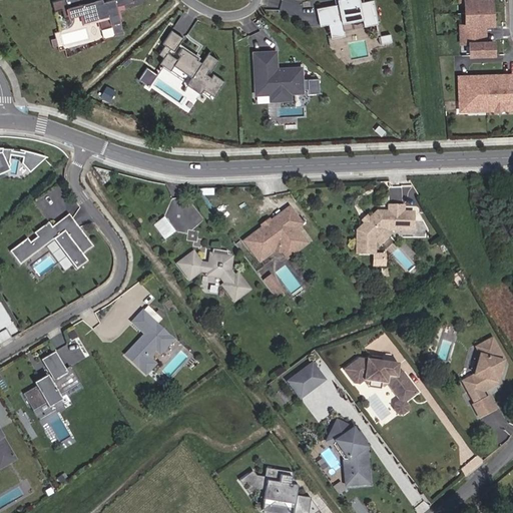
[(123,33),(116,6),(132,2),(131,0),(56,0),(52,1),(54,11),(63,9),(65,18),(81,14),(83,22),(98,18),(101,29),(112,26),(114,35),(123,33)]
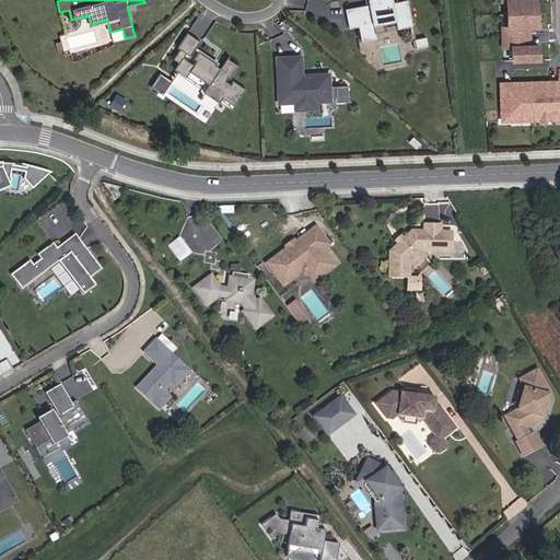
[(413,25),(408,0),(405,0),(394,2),(393,0),(368,0),(369,4),(346,9),(349,28),(359,26),(362,42),(376,38),(375,33),(374,25),(385,23),(396,21),(398,28),(413,25)]
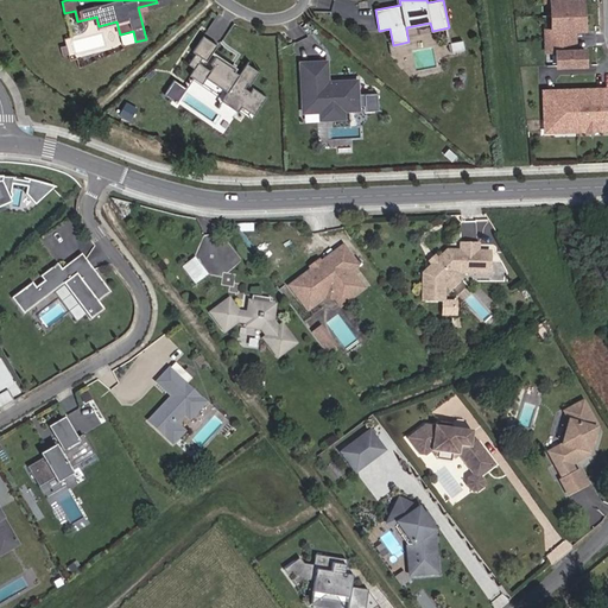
[(557,65),(586,64),(584,49),(577,50),(570,50),(569,30),(576,30),(584,29),(582,0),(544,0),(545,1),(551,1),(552,29),(545,30),(546,51),(557,51),(557,65)]
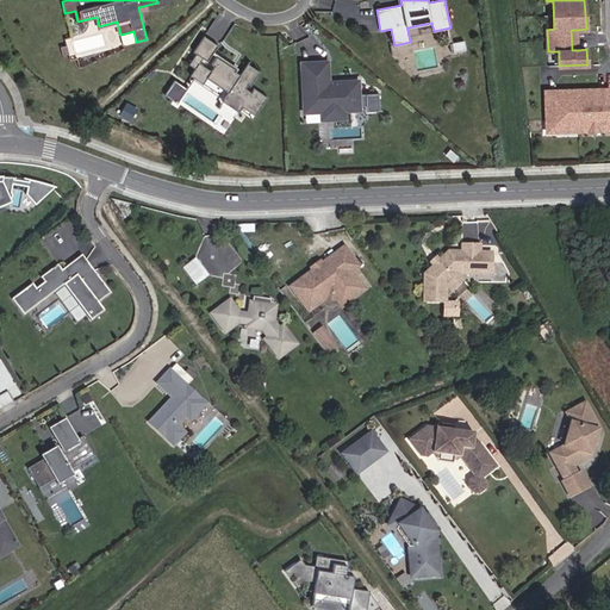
[(421,33),(419,25),(408,27),(409,36),(421,33)]
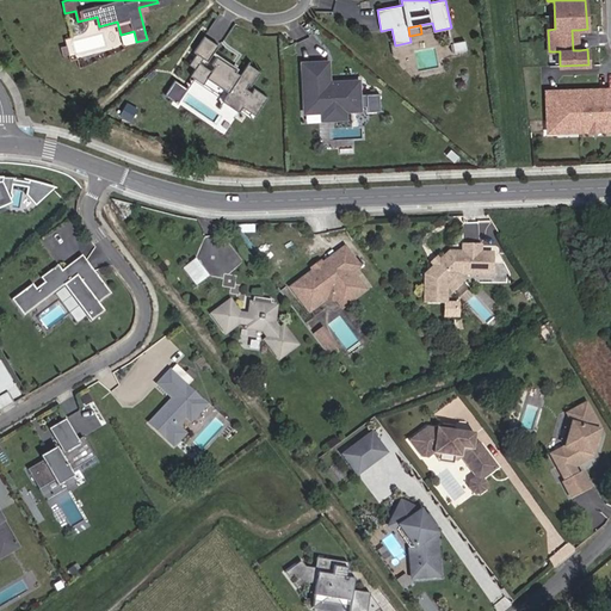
[(136,42),(134,31),(121,35),(123,45),(136,42)]
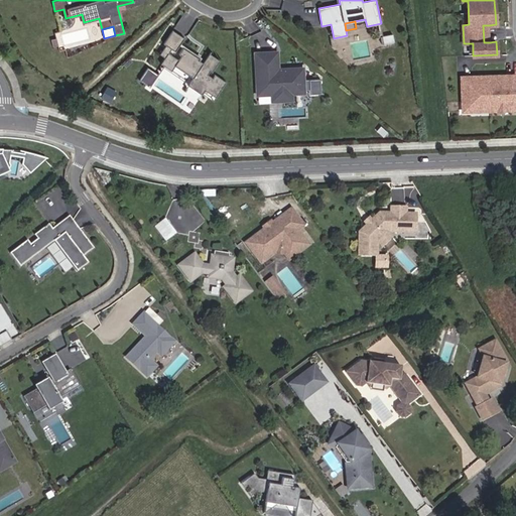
[(208,75),(210,71),(212,73),(220,60),(210,53),(203,63),(199,60),(200,59),(183,48),(178,54),(181,56),(178,60),(168,53),(171,49),(175,52),(184,38),(172,30),(163,44),(165,45),(159,54),(164,58),(160,65),(163,66),(171,72),(175,67),(192,79),(188,85),(187,86),(202,95),(203,94),(205,91),(216,98),(226,83),(215,75),(213,79),(208,75)]
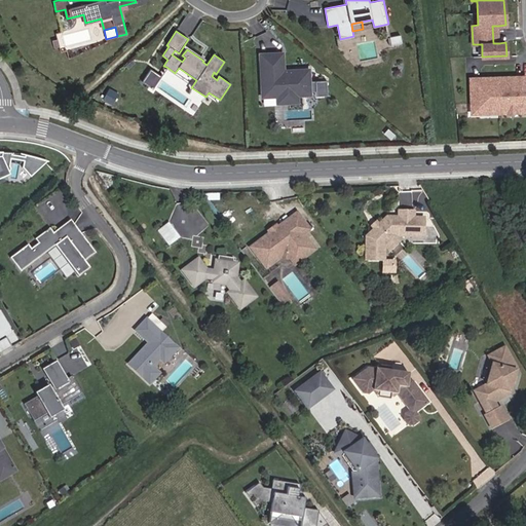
[(399,35),(386,37),(387,45),(400,43),(399,35)]
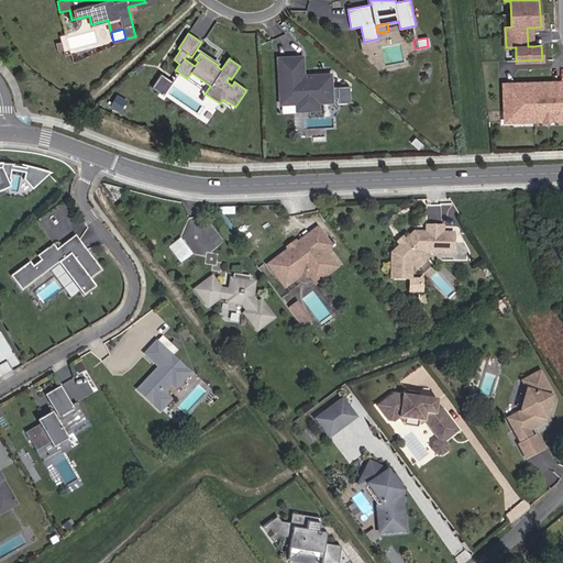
[(332,100),(331,74),(304,75),(299,75),(298,56),(278,57),(282,103),(297,102),(298,102),(298,97),(308,97),(308,101),(319,101),(332,100)]
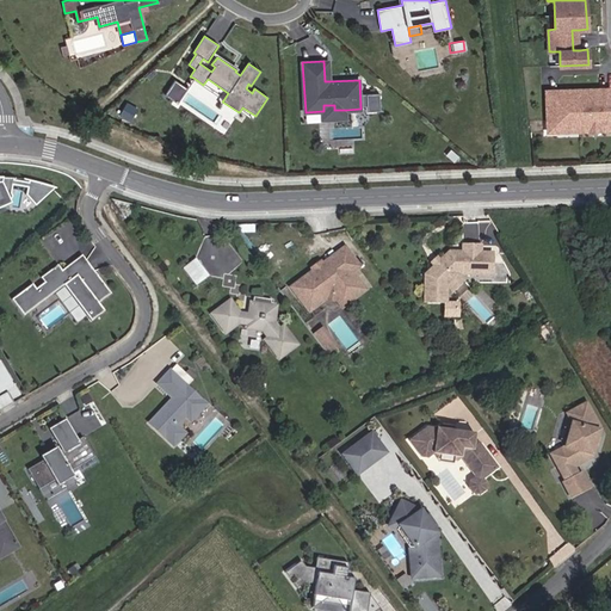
[(228,93),(208,79),(203,85),(193,78),(192,80),(223,100),(228,93)]
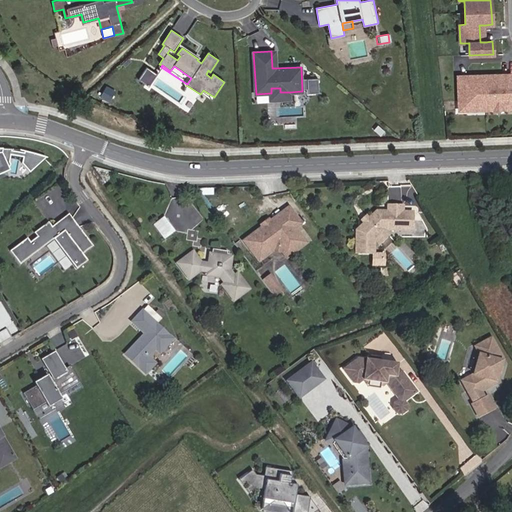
[(147,66),(140,78),(149,84),(157,73),(147,66)]
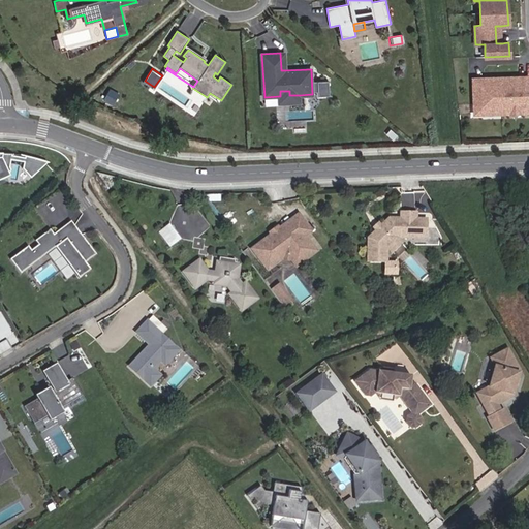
[(528,76),(500,78),(501,107),(521,107),(521,113),(528,112),(528,76)]
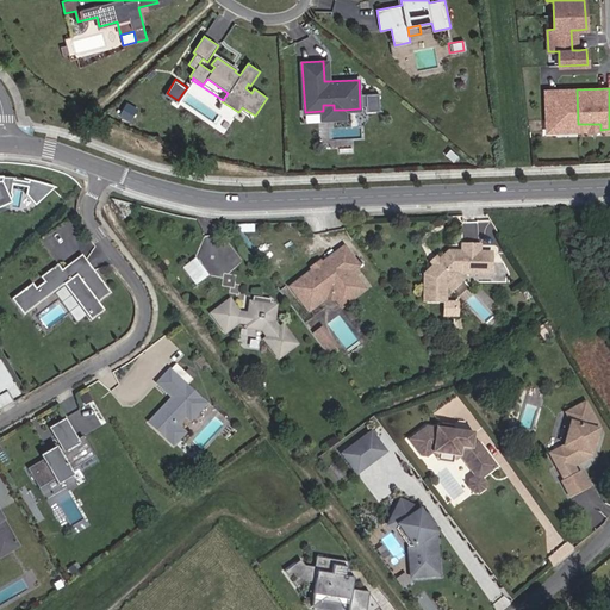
[(578,124),(577,89),(546,91),(547,131),(556,131),(556,125),(578,124)]
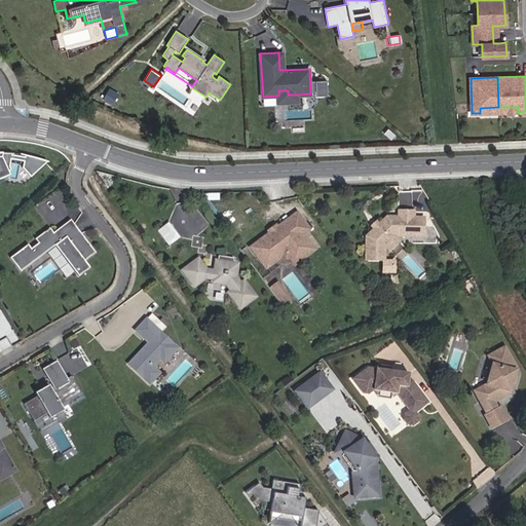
[(298,102),(298,95),(288,95),(288,90),(278,90),(278,96),(277,96),(278,103),(298,102)]
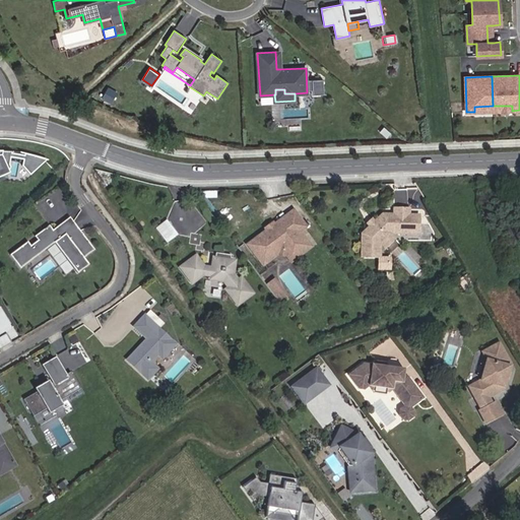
[(217,99),(206,91),(204,94),(215,102),(217,99)]
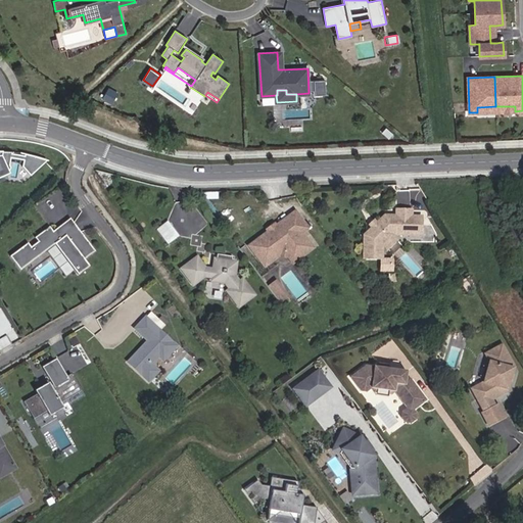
[(0,178),(10,174),(11,155),(15,165),(22,163),(22,174),(24,174),(66,157),(0,152),(0,178)]
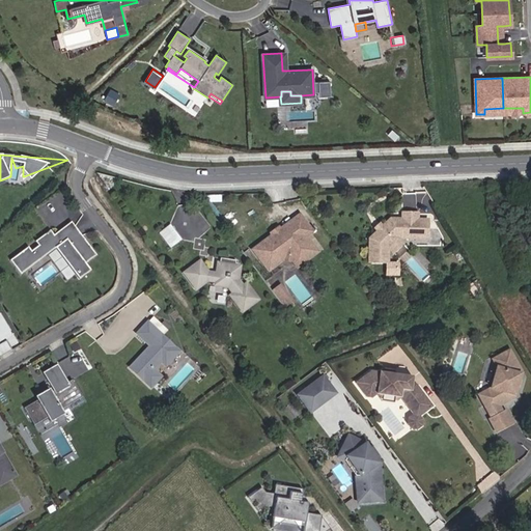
[(379,231),(371,240),(372,261),(390,261),(390,246),(398,234),(428,234),(428,216),(417,216),(417,210),(402,211),(402,217),(391,217),(383,226),(379,231)]
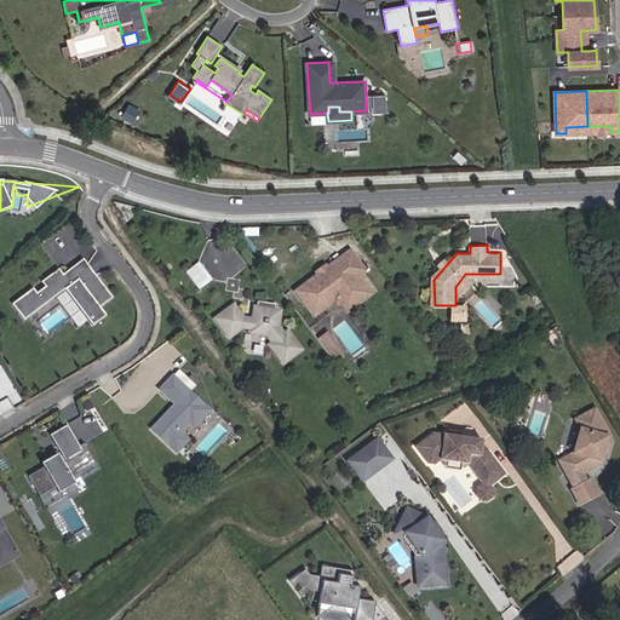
[(348,253),(340,259),(355,277),(362,271),(348,253)]
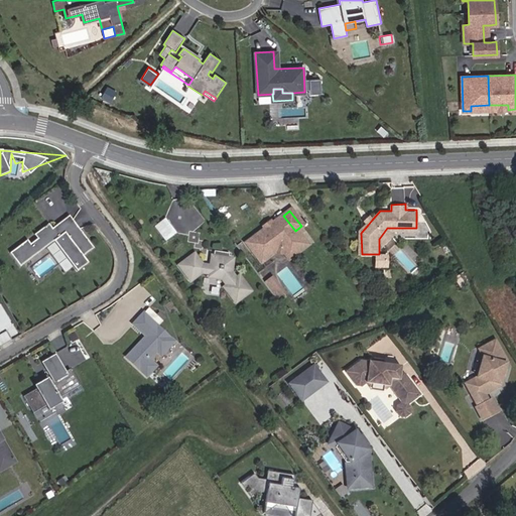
[(283,216),(246,245),(257,260),(272,248),(286,250),(292,257),(306,245),(295,231),(283,216)]
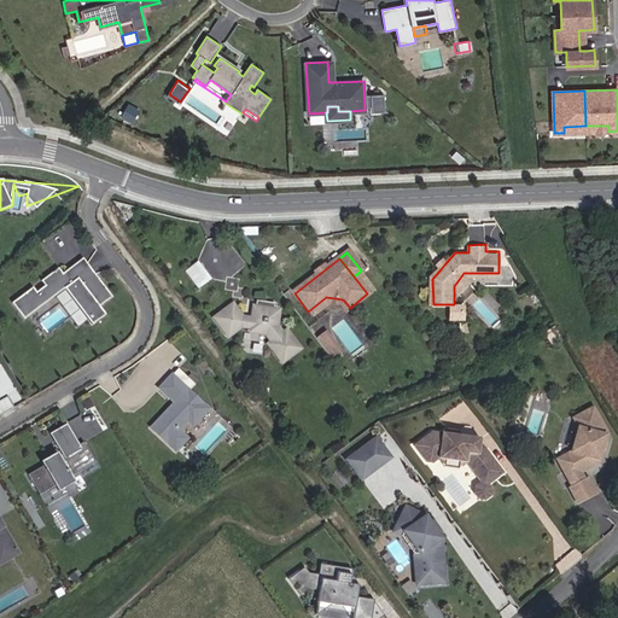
[(199,260),(186,269),(196,283),(209,273),(199,260)]
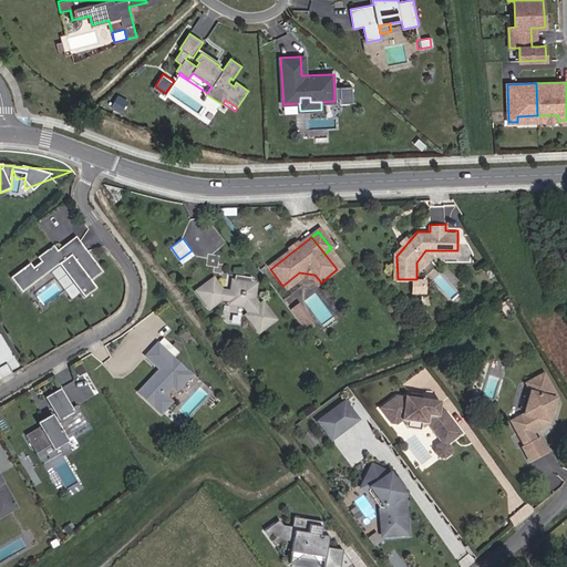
[(30,265),(11,278),(22,294),(60,266),(84,298),(96,289),(91,281),(102,274),(89,256),(78,264),(64,246),(57,251),(53,247),(39,258),(42,264),(33,269),(30,265)]
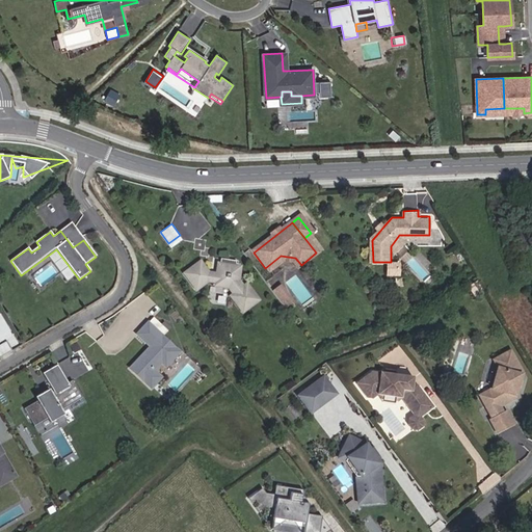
[(183,238),(180,235),(168,243),(171,246),(183,238)]
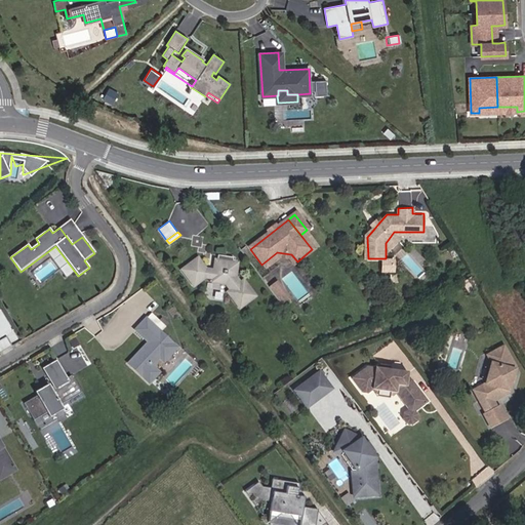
[(394,232),(386,243),(392,247),(400,237),(394,232)]
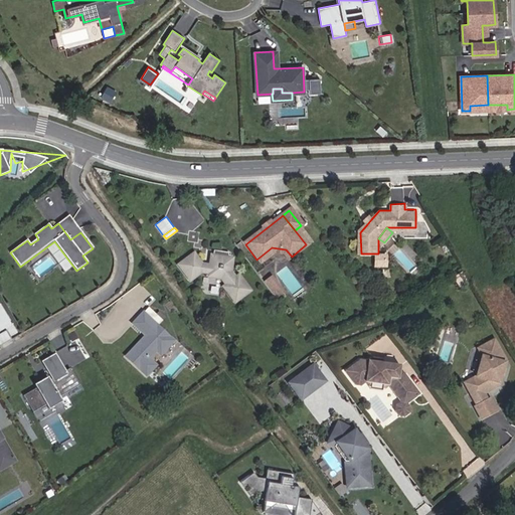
[(272,247),(256,260),(260,264),(273,252),(284,254),(288,260),(292,256),(286,249),(272,247)]
